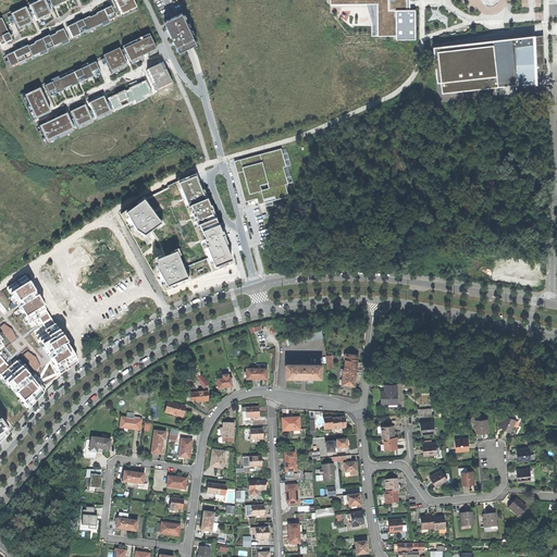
[(35,0),(0,16),(0,51),(9,71),(137,11),(136,9),(121,15),(115,17),(72,38),(67,40),(11,67),(5,57),(2,49),(0,46),(0,45),(0,19),(1,19),(10,14),(25,8),(28,5),(41,0),(35,0)]
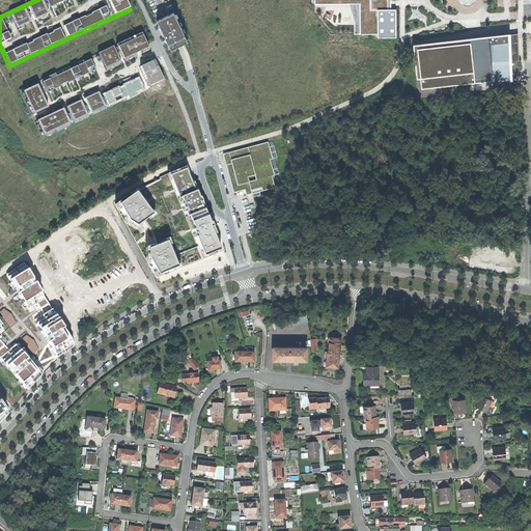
[(32,16),(34,20),(37,19),(40,17),(42,17),(48,14),(49,14),(46,8),(42,0),(39,0),(27,5),(32,16)]
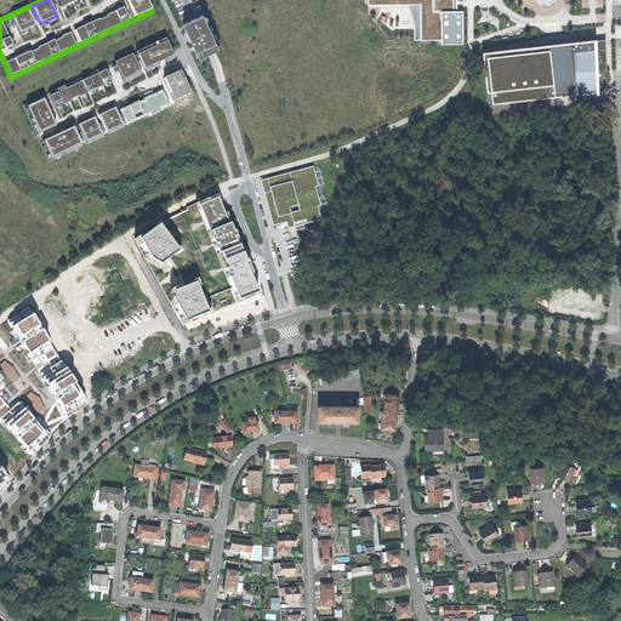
[(126,0),(135,17),(152,10),(147,0),(126,0)]
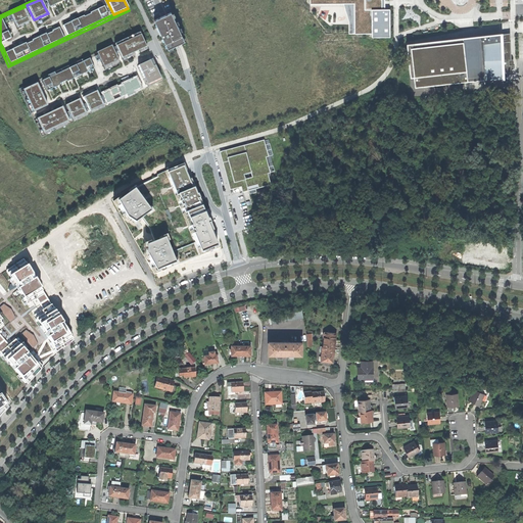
[(353,34),(371,34),(371,37),(389,37),(389,9),(384,9),(384,3),(384,0),(308,0),(310,3),(353,2),(353,34)]
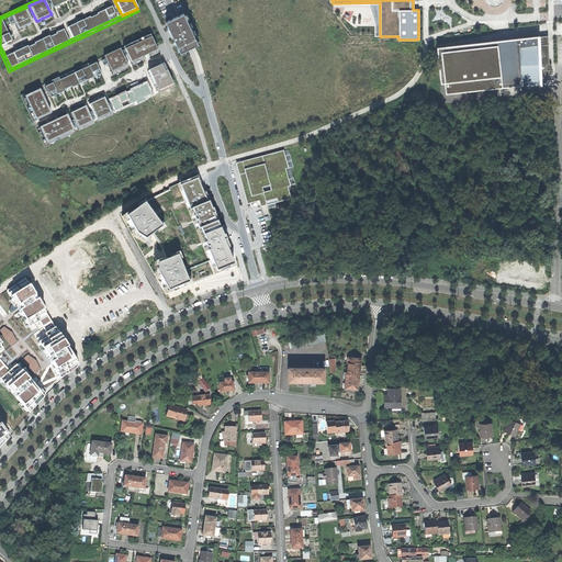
[(14,24),(18,30),(19,30),(24,26),(25,26),(30,24),(33,23),(25,8),(10,14),(14,24)]
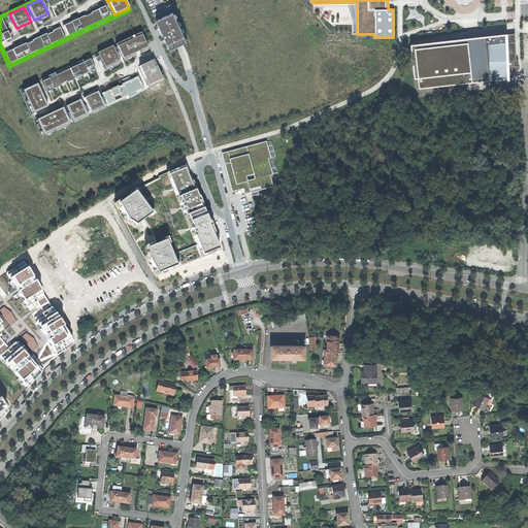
[(67,25),(64,26),(68,36),(109,17),(105,7),(102,8),(93,12),(91,13),(92,14),(88,15),(85,18),(85,17),(78,19),(74,21),(67,25)]
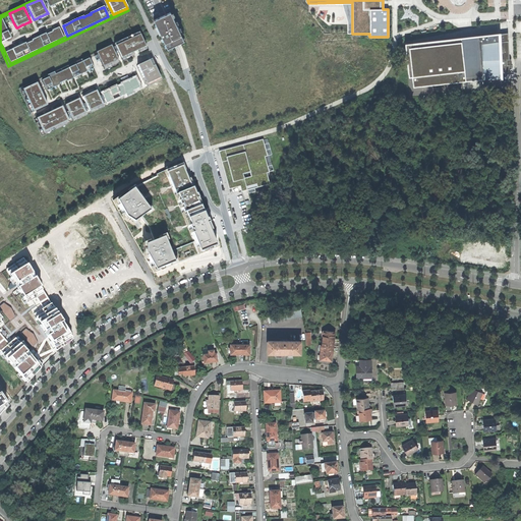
[(164,15),(154,20),(157,27),(161,36),(163,39),(164,42),(167,49),(168,49),(172,47),(176,45),(177,44),(183,41),(181,35),(179,31),(170,12),(164,15)]
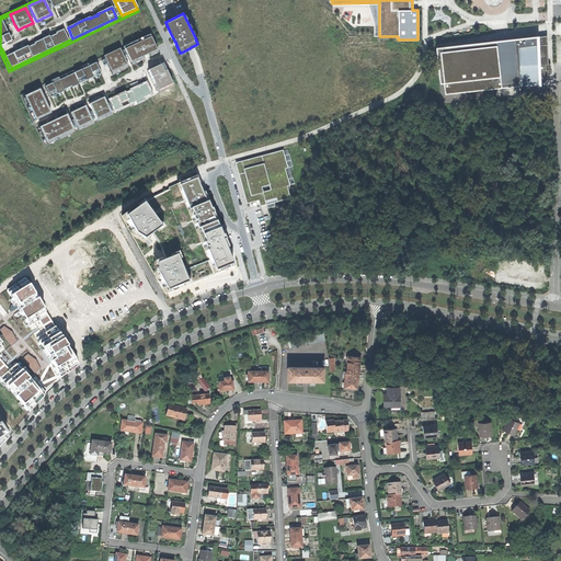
[(1,19),(0,19),(0,45),(0,46),(11,41),(10,38),(6,30),(4,26),(2,23),(1,19)]
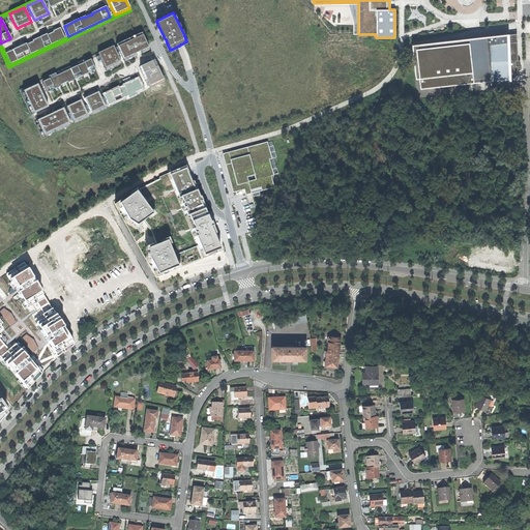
[(5,54),(10,64),(64,38),(60,28),(56,29),(53,31),(53,32),(49,34),(47,35),(46,34),(43,36),(39,37),(36,39),(32,41),(29,43),(26,45),(26,43),(23,46),(16,49),(12,51),(8,52),(5,54)]
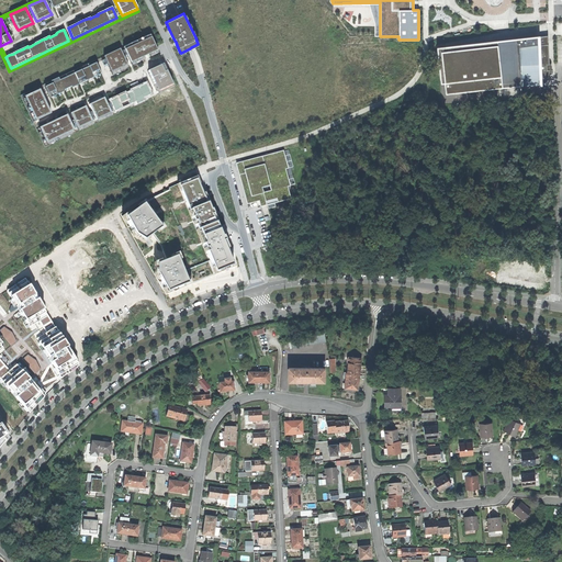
[(173,87),(172,85),(158,91),(152,94),(115,111),(111,113),(97,120),(92,122),(77,128),(74,131),(46,144),(38,128),(36,122),(35,121),(24,97),(40,90),(45,88),(96,64),(104,59),(121,52),(124,51),(150,37),(149,35),(21,96),(34,124),(45,147),(173,87)]
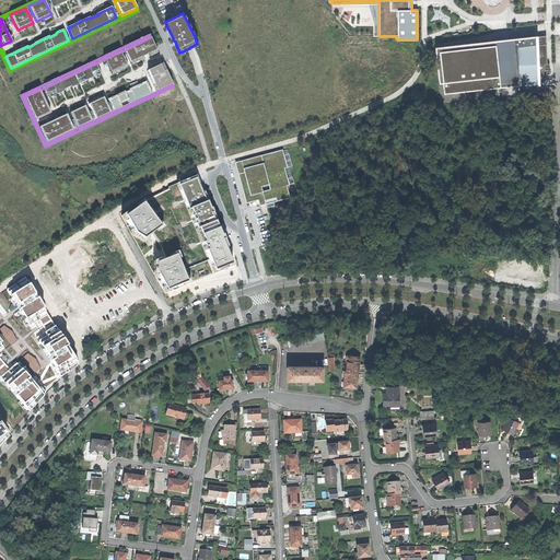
[(547,67),(546,36),(435,47),(439,83),(442,82),(444,93),(518,84),(518,86),(539,85),(539,79),(548,79),(547,67)]
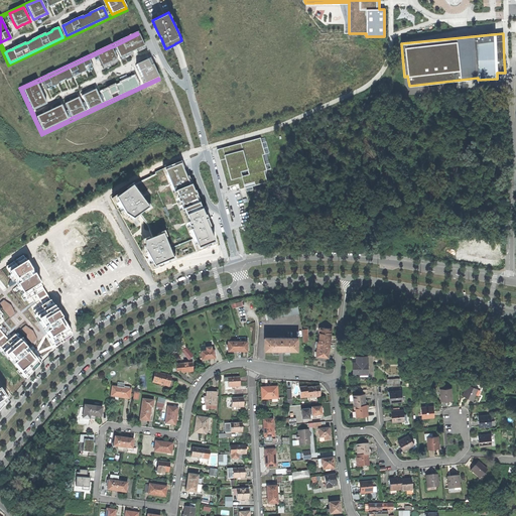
[(114,46),(121,60),(133,54),(132,52),(135,50),(137,50),(138,52),(145,48),(138,34),(114,46)]
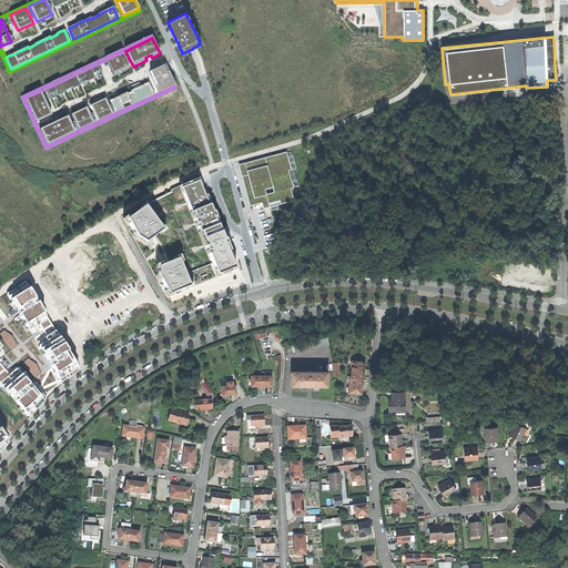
[(110,69),(113,75),(130,68),(127,61),(122,52),(105,60),(110,69)]
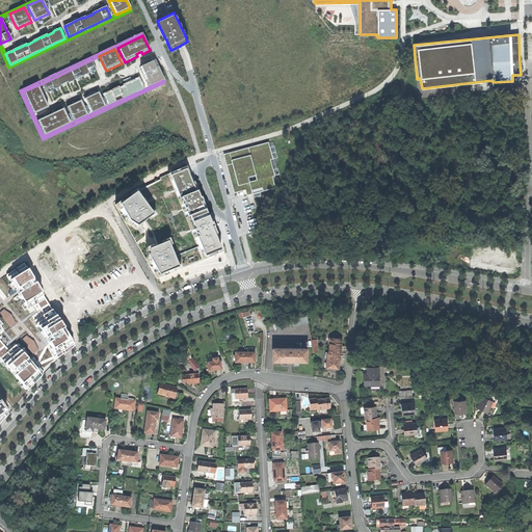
[(43,83),(47,92),(49,92),(50,91),(55,89),(58,88),(58,87),(60,87),(61,86),(60,85),(64,83),(67,82),(68,82),(68,83),(69,83),(71,82),(76,79),(77,79),(78,79),(81,77),(86,75),(87,74),(89,73),(91,73),(91,72),(95,71),(96,71),(90,60),(43,83)]
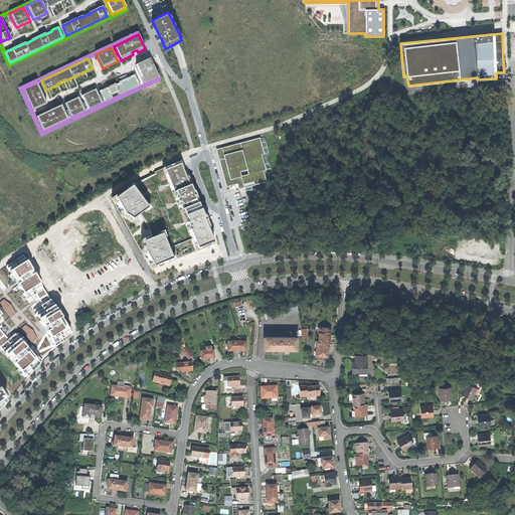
[(139,63),(136,65),(145,83),(158,77),(150,58),(139,63)]
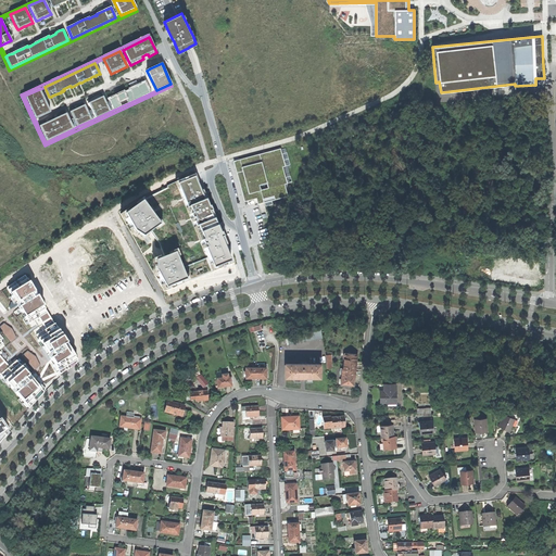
[(109,100),(114,110),(150,93),(144,83),(141,84),(134,88),(129,89),(130,90),(126,92),(124,93),(123,92),(119,95),(112,98),(109,100)]
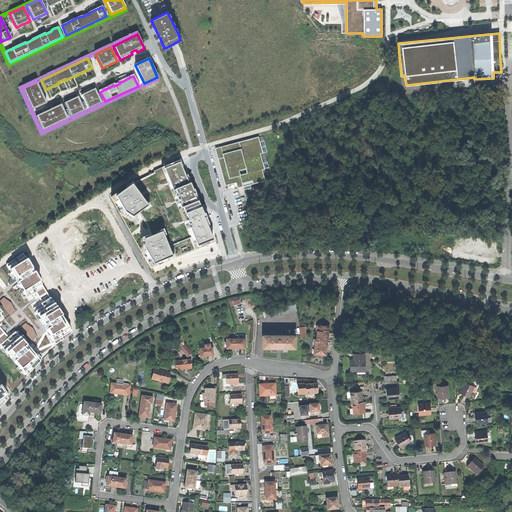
[(36,82),(22,88),(32,110),(46,104),(41,93),(39,90),(36,82)]
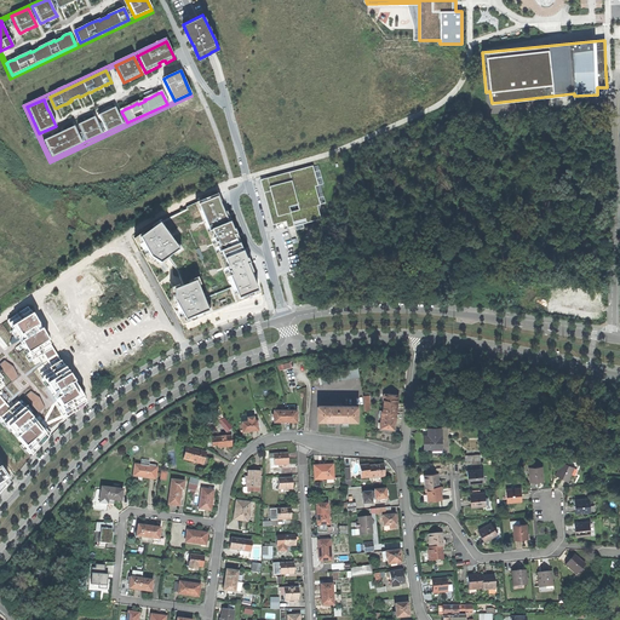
[(102,122),(107,132),(122,125),(118,115),(115,108),(98,115),(102,122)]
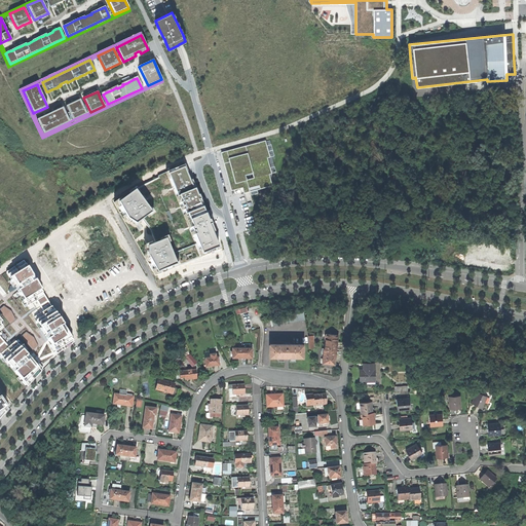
[(69,112),(72,120),(86,114),(80,100),(66,106),(69,112)]
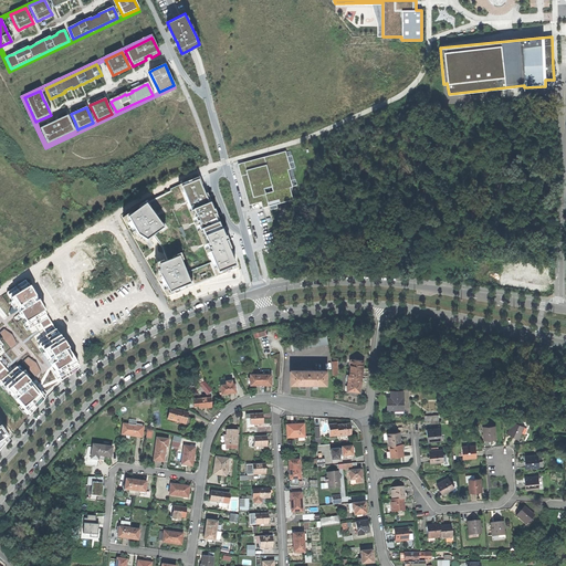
[(39,129),(46,145),(74,132),(67,116),(60,119),(56,122),(39,129)]
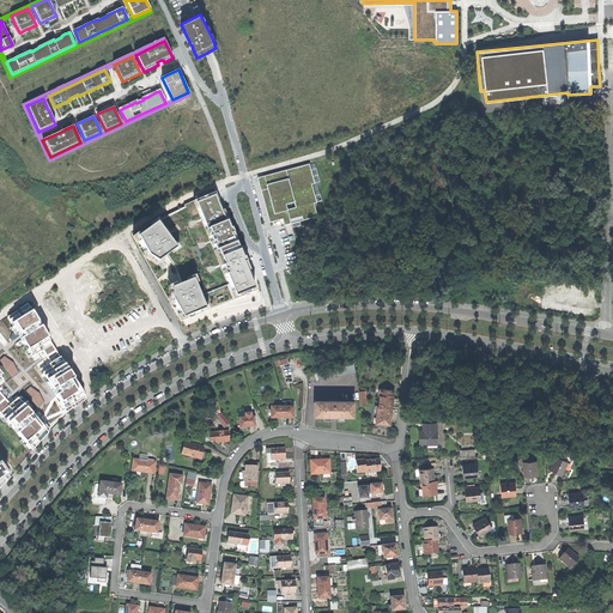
[(171,299),(171,305),(181,322),(198,315),(234,301),(256,291),(244,262),(243,260),(242,258),(240,252),(232,235),(232,234),(230,228),(224,213),(218,199),(216,192),(201,198),(184,205),(186,206),(155,222),(156,223),(137,237),(146,256),(157,262),(167,258),(170,262),(175,268),(181,284),(170,289),(171,299)]
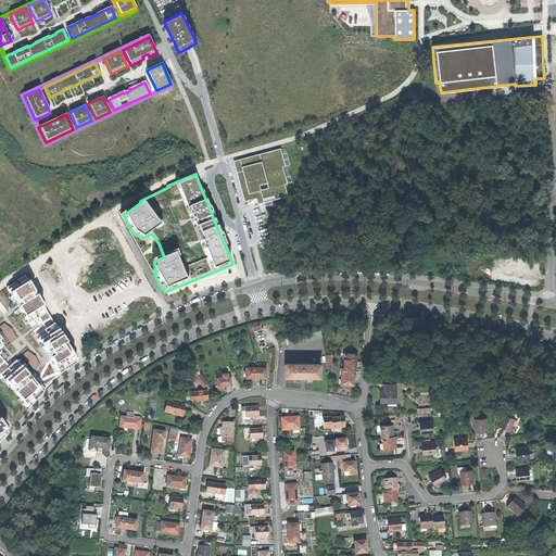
[(58,303),(65,299),(53,278),(46,281),(58,303)]
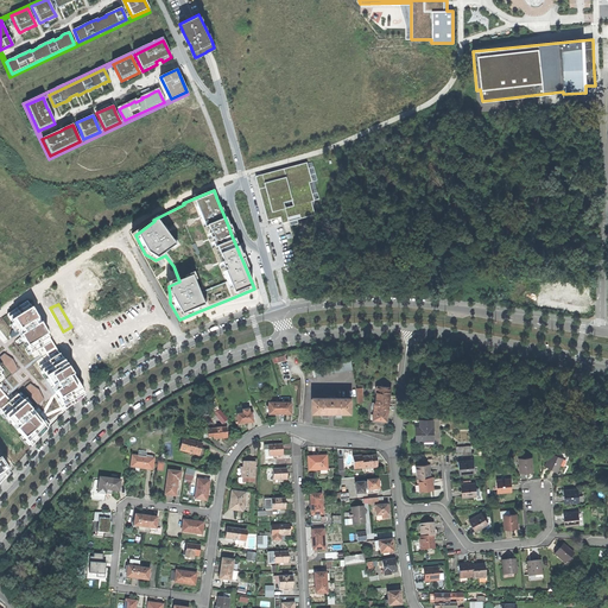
[(76,380),(31,306),(12,317),(20,331),(12,337),(20,350),(14,355),(0,337),(0,409),(23,436),(21,438),(27,445),(46,426),(10,385),(27,369),(37,381),(45,374),(58,394),(65,391),(65,392),(71,388),(70,385),(76,380)]
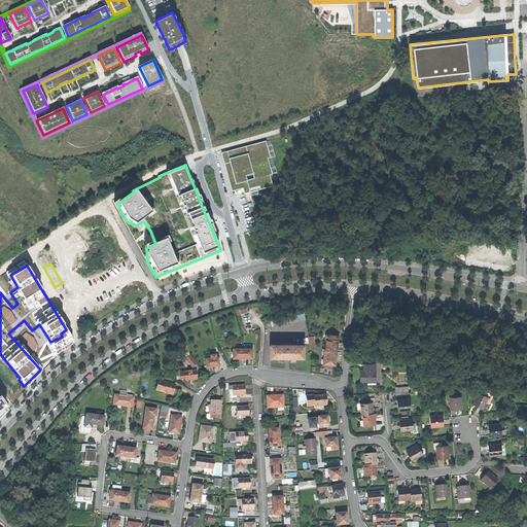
[(275,325),(307,319),(306,311),(273,317),(275,325)]
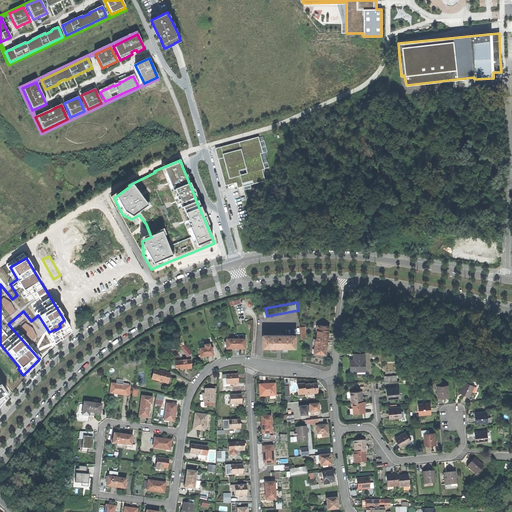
[(317,331),(317,335),(328,336),(328,330),(329,326),(318,325),(318,326),(317,326),(316,331),(317,331)]
